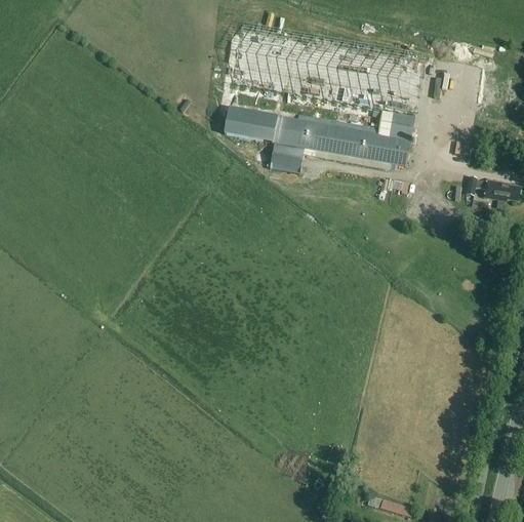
[(414,115),(425,54),(242,23),(232,84),(380,110),(414,115)]
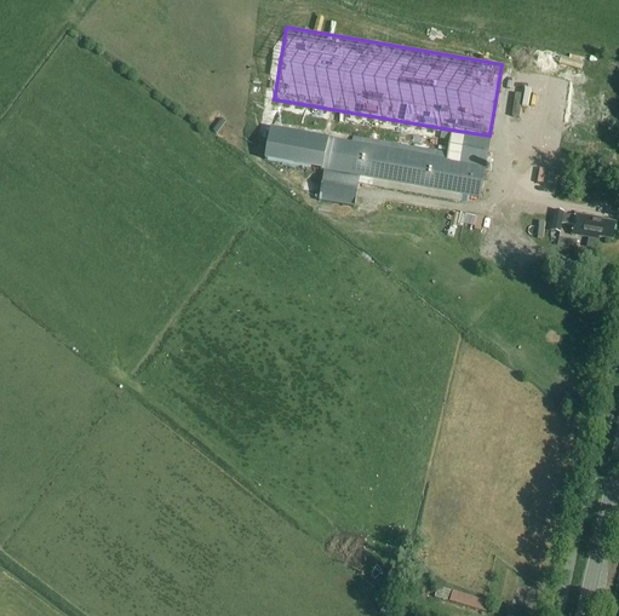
[(265,147),(264,157),(322,168),(317,197),(354,203),(356,191),(357,182),(458,200),(459,191),(469,194),(480,195),(485,163),(458,159),(446,157),(447,150),(446,150),(351,134),(351,140),(331,137),(269,126),(265,147)]
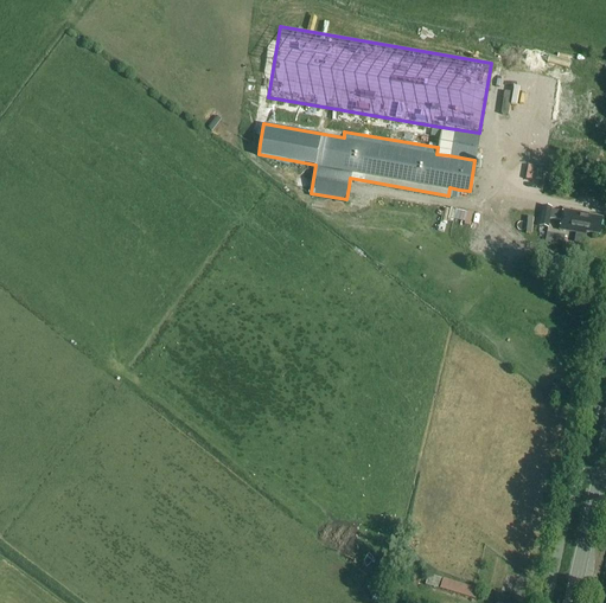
[(438,147),(437,154),(448,155),(474,160),(479,133),(440,127),(437,147),(438,147)]
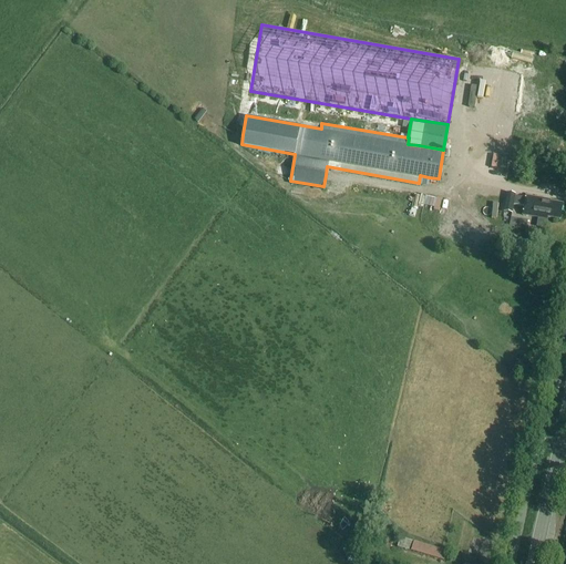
[(514,194),(514,192),(505,191),(502,209),(511,211),(513,203),(524,205),(523,214),(536,216),(535,225),(544,226),(546,215),(559,217),(562,203),(548,201),(549,198),(526,194),(526,196),(514,194)]
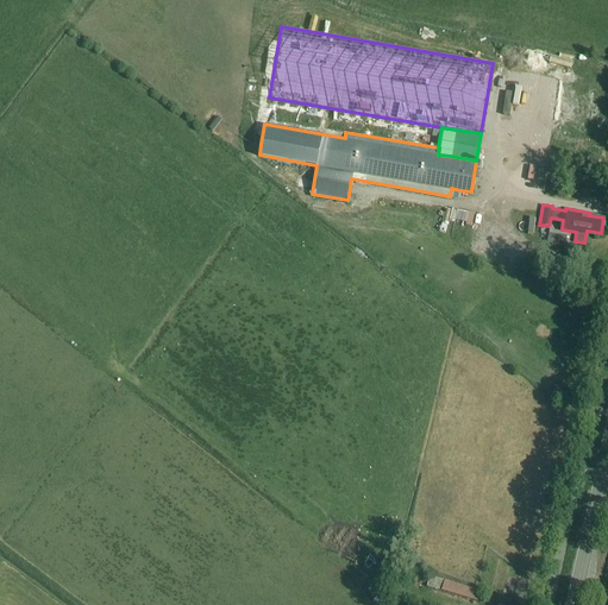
[(425,585),(475,599),(478,588),(428,574),(425,585)]
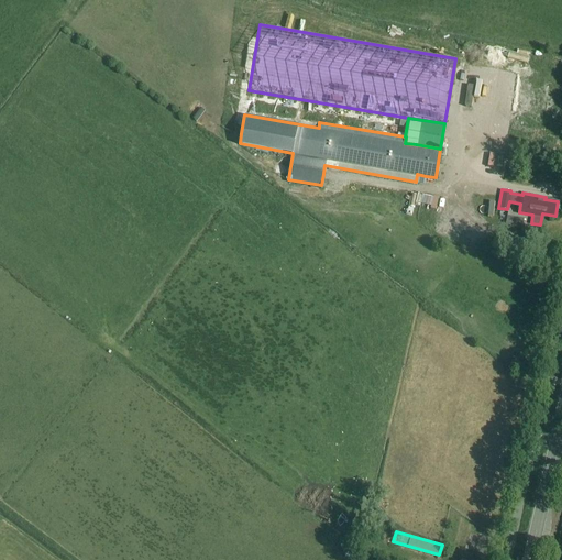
All buildings are outlined.
